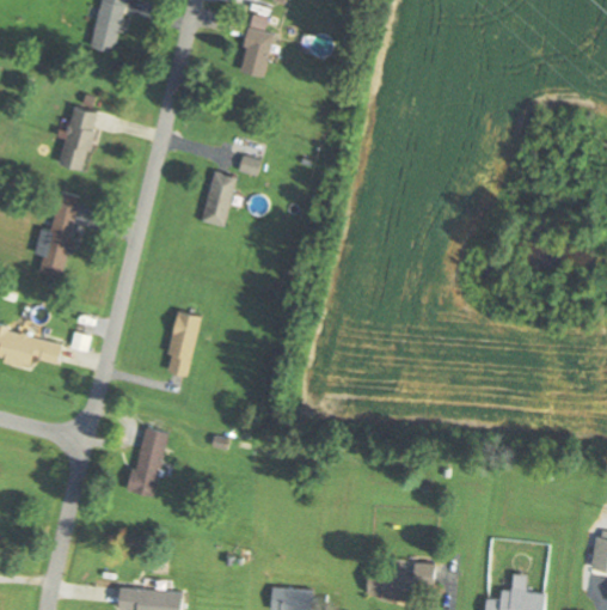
[(124,0),(98,0),(90,47),(116,53),(124,0)]
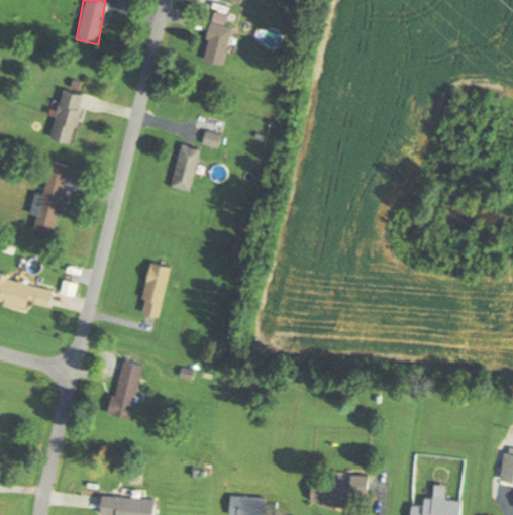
[(231,28),(223,27),(225,16),(212,13),(202,62),(224,66),(231,28)]
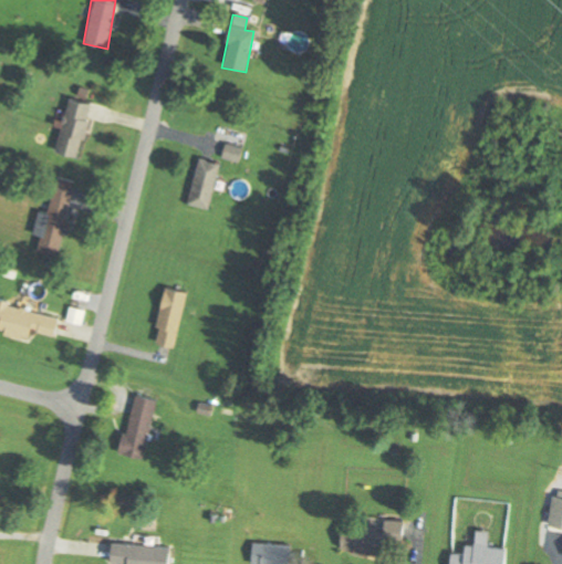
[(92,105),(68,98),(54,152),(80,157),(92,105)]
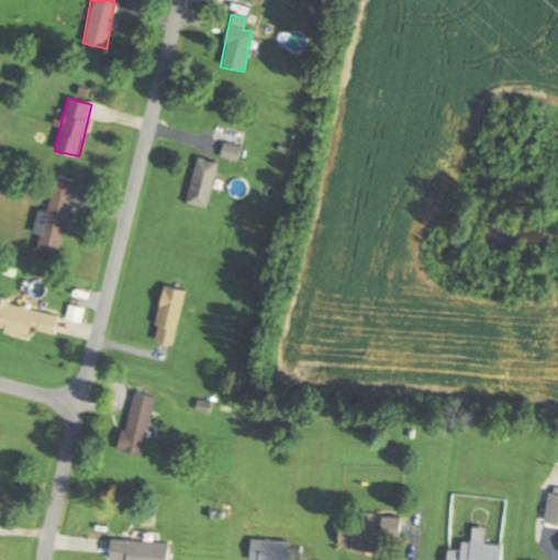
[(208,209),(218,163),(197,158),(186,204),(208,209)]
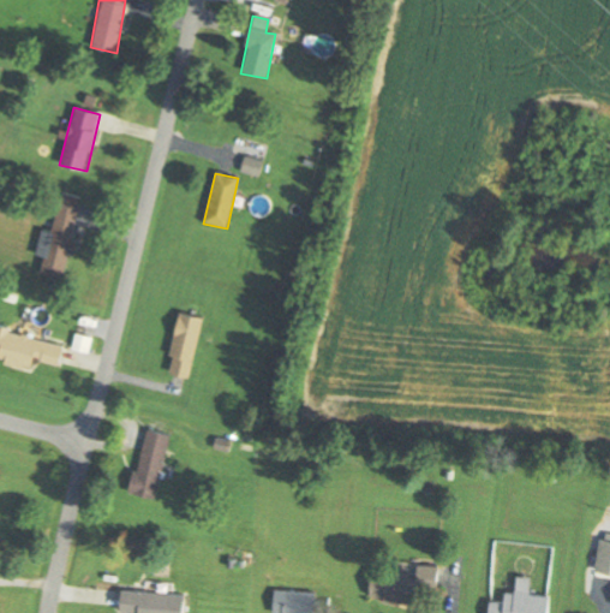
[(42,231),(34,275),(64,281),(78,201),(57,197),(49,232),(42,231)]
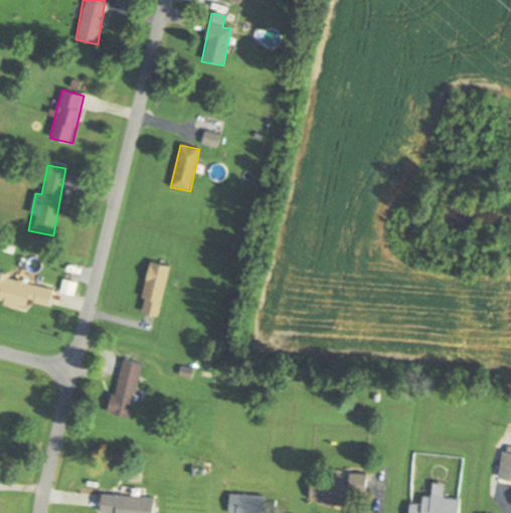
[(139,312),(159,317),(170,266),(149,262),(139,312)]
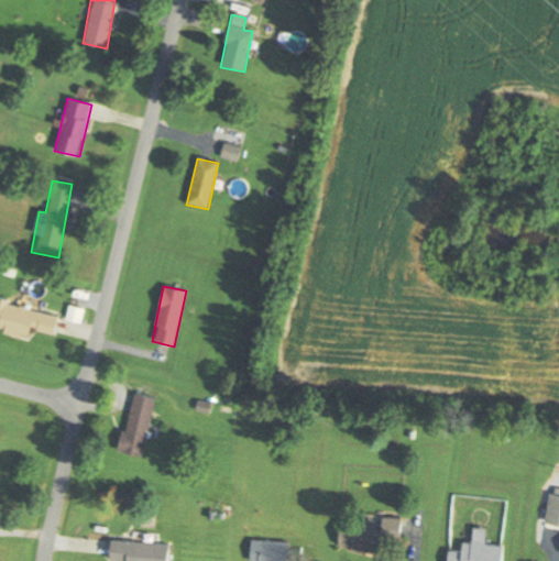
[(58,317),(0,300),(0,330),(29,338),(31,330),(53,336),(58,317)]
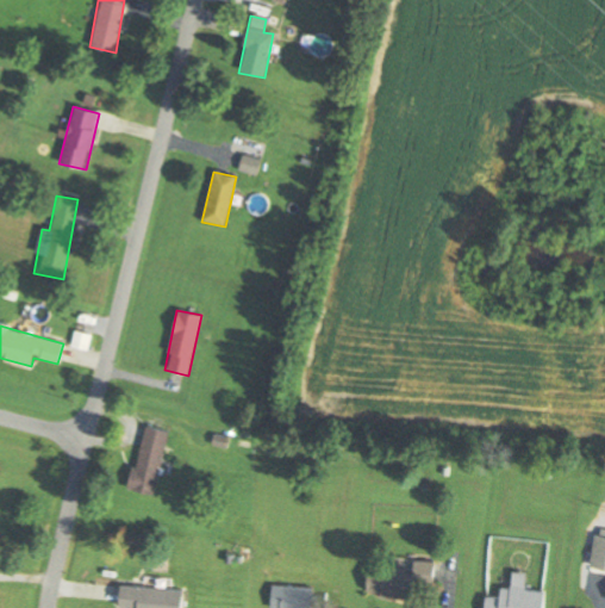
[(168,432),(143,426),(130,491),(155,496),(168,432)]
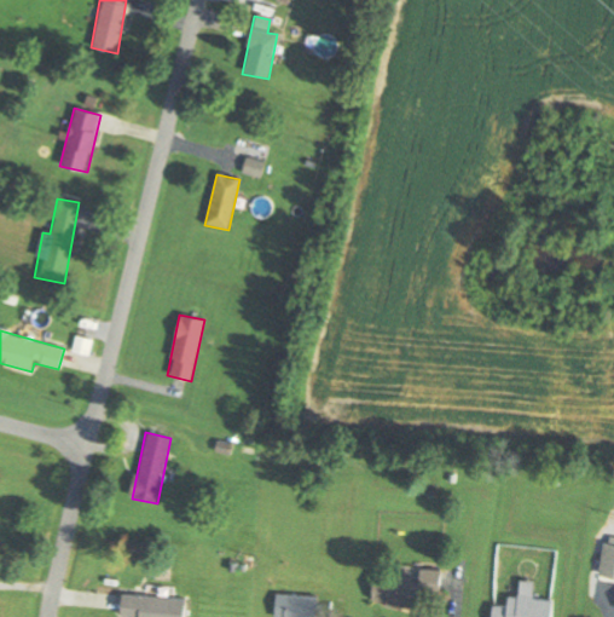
[(422,609),(423,589),(440,590),(441,572),(420,572),(420,577),(372,575),(371,606),(422,609)]
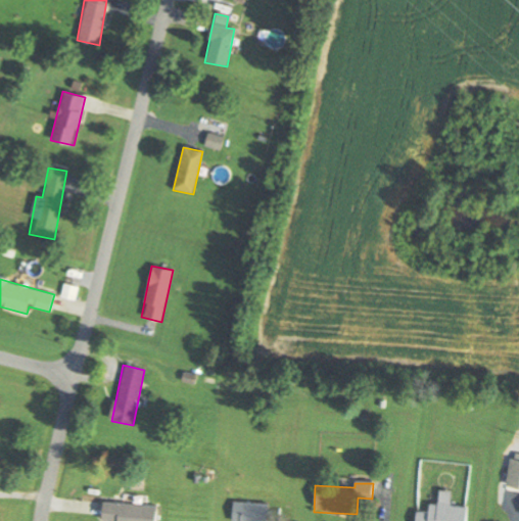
[(156,520),(157,506),(102,503),(101,520),(156,520)]
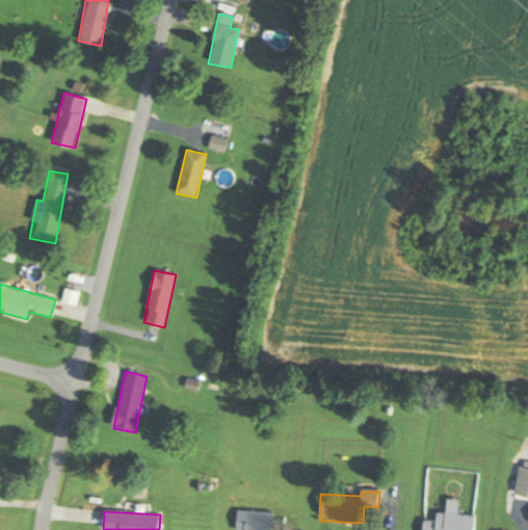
[(272,529),(272,512),(237,512),(236,529),(272,529)]
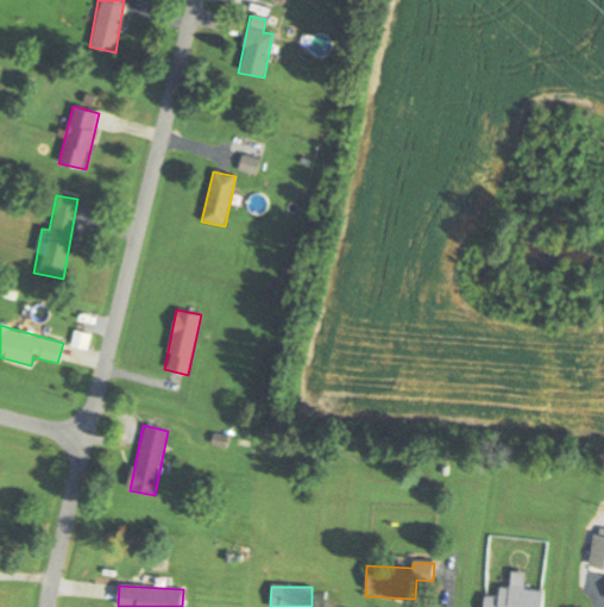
[(498,587),(498,596),(484,596),(484,606),(545,606),(546,588),(498,587)]
